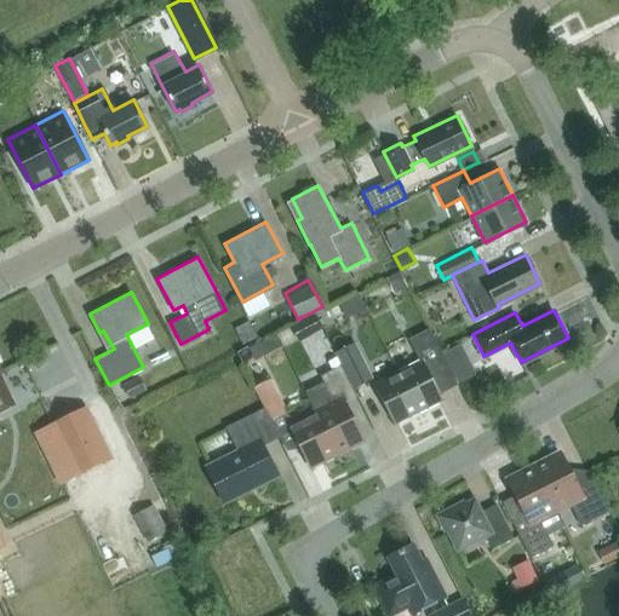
[(311,312),(301,317),(308,330),(319,324),(311,312)]
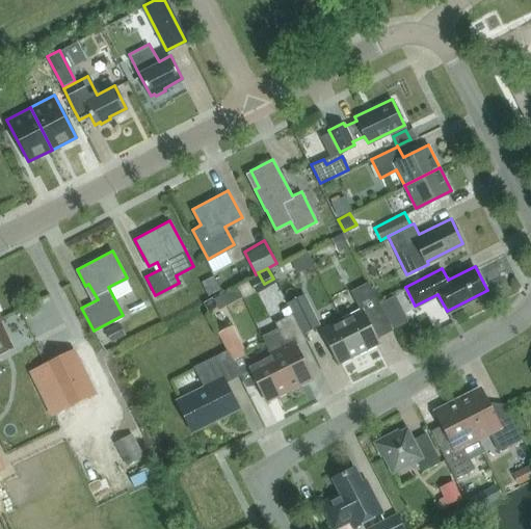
[(362,307),(341,317),(359,353),(380,342),(366,316),(381,308),(368,282),(352,290),(362,307)]
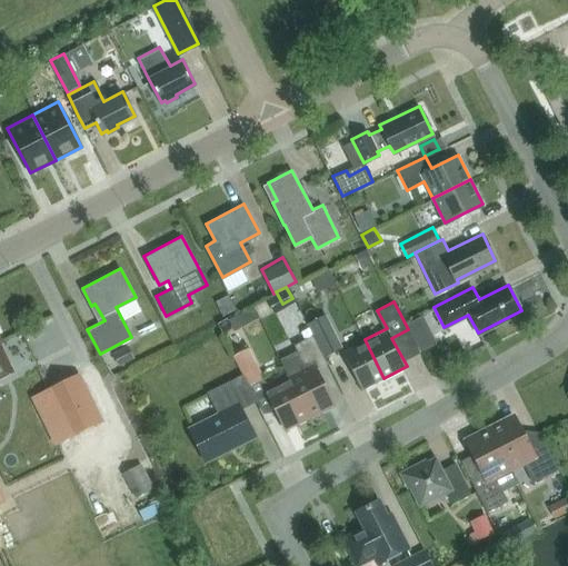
[(325,313),(306,323),(312,335),(322,356),(341,346),(325,313)]
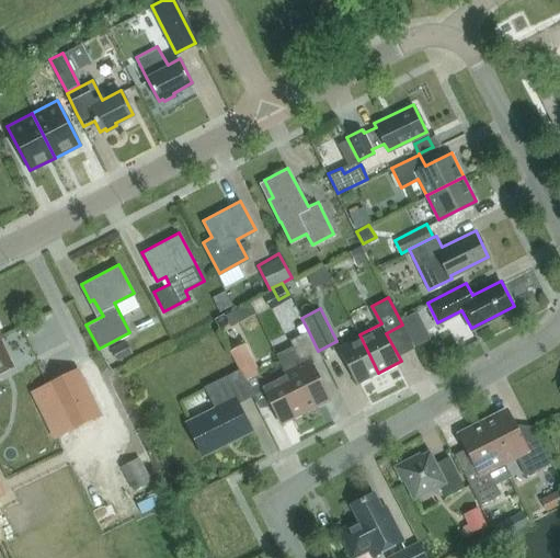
[(321,357),(318,351),(308,330),(289,340),(292,344),(275,352),(285,372),(305,410),(329,398),(311,363),(321,357)]
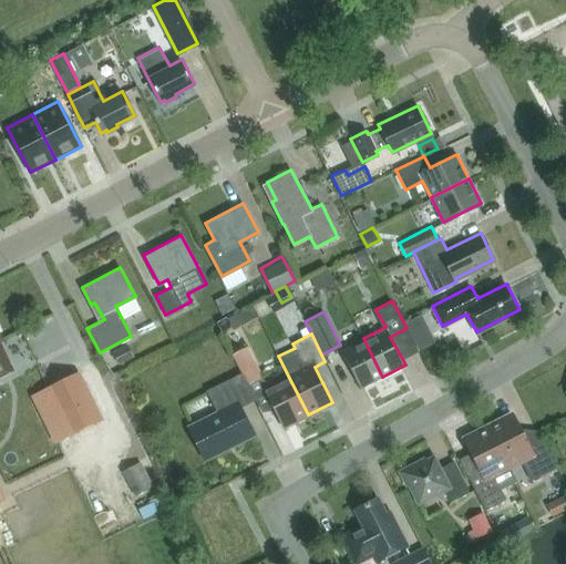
[(360,388),(382,377),(363,338),(340,350),(360,388)]
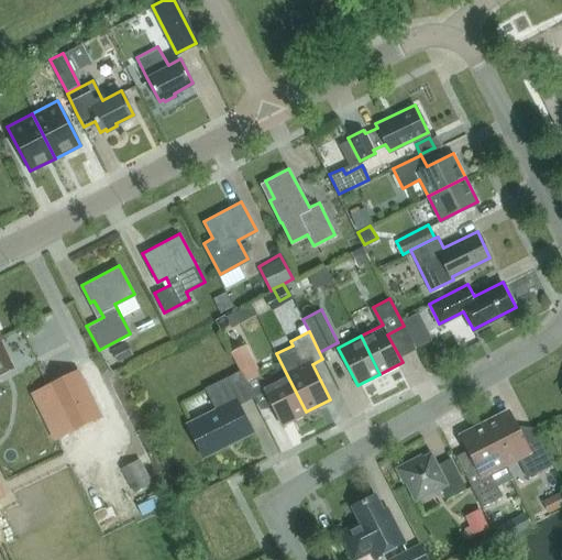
[(0,373),(14,366),(0,339),(0,373)]
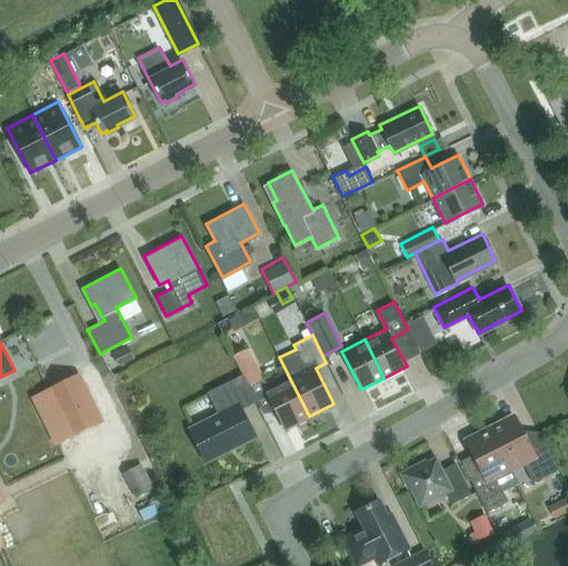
[(127,344),(111,353),(118,365),(133,357),(127,344)]
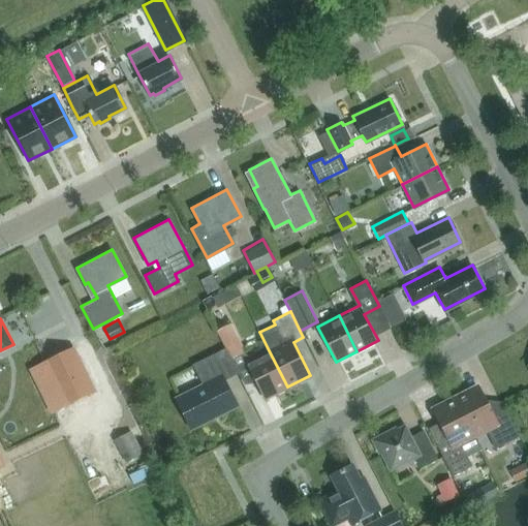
[(230,358),(245,350),(230,321),(216,329),(225,348),(230,358)]
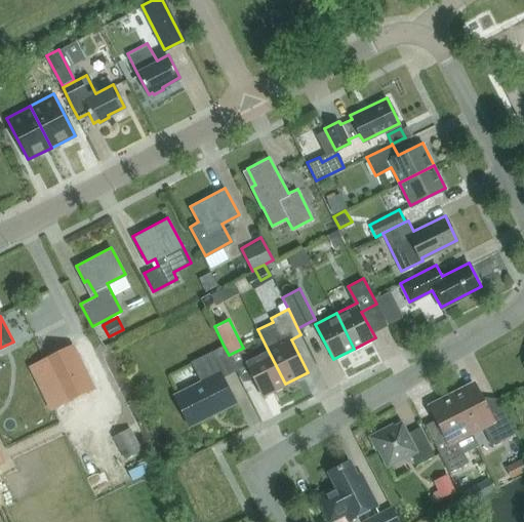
[(244,359),(263,396),(285,384),(267,348),(266,349),(263,344),(262,343),(251,348),(251,350),(253,355),(244,359)]
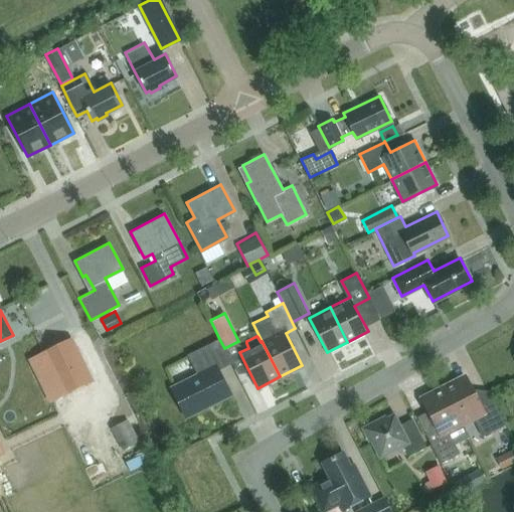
[(43,351),(31,358),(34,357),(39,367),(48,363),(58,382),(49,386),(54,396),(50,398),(51,398),(63,392),(63,393),(91,380),(70,337),(43,351)]
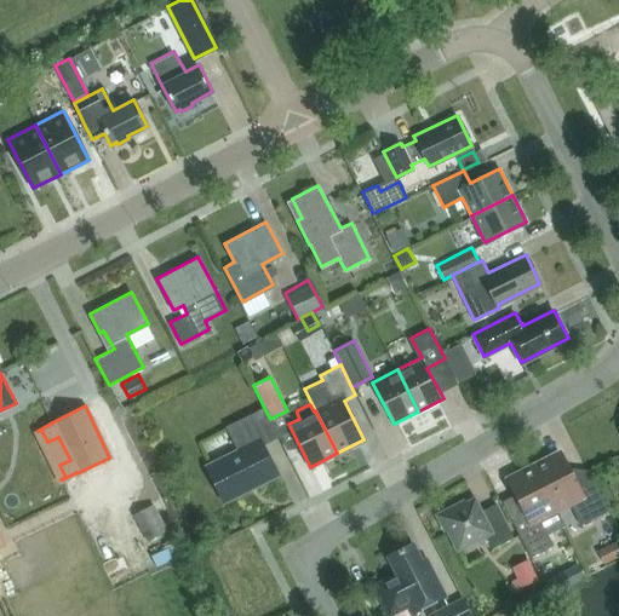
[(279,437),(270,419),(264,408),(227,427),(239,452),(207,467),(225,502),(276,476),(262,445),(279,437)]
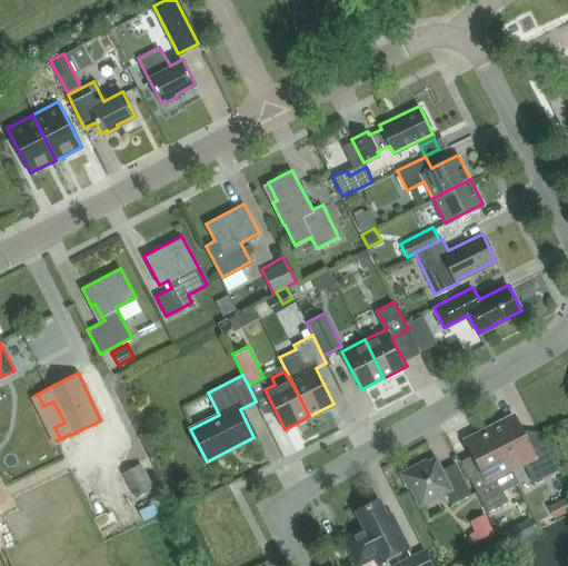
[(532,480),(558,467),(539,432),(527,438),(514,413),(489,426),(510,468),(511,468),(522,462),(532,480)]
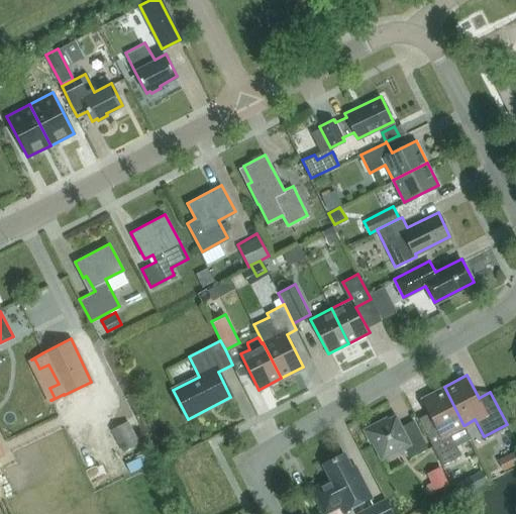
[(465,425),(463,425),(444,387),(422,398),(437,427),(426,432),(442,464),(460,454),(456,445),(471,437),(465,425)]
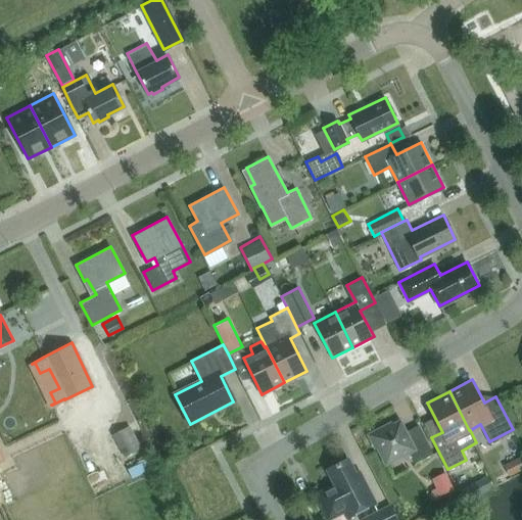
[(385,463),(410,451),(415,462),(433,453),(418,424),(406,430),(399,419),(383,428),(382,425),(368,433),(375,447),(377,446),(385,463)]
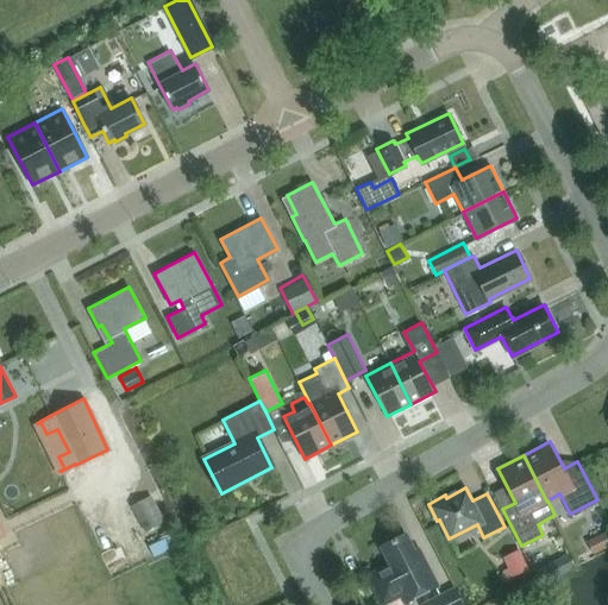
[(158,492),(138,504),(152,529),(173,518),(158,492)]
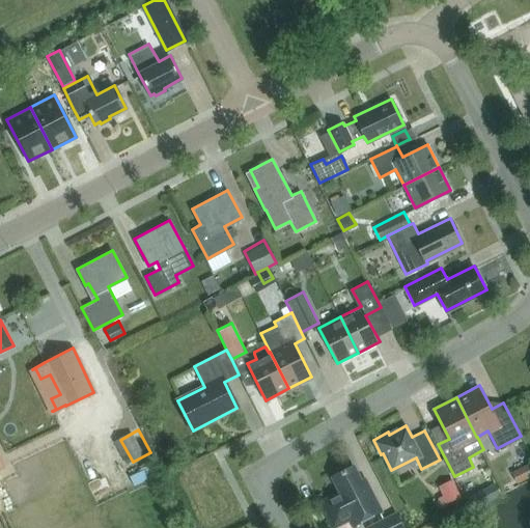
[(529,464),(520,470),(525,479),(529,475),(529,464)]
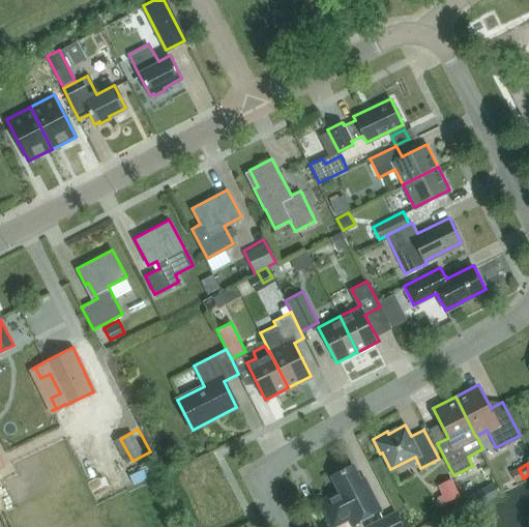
[(329,522),(346,514),(351,524),(380,509),(369,486),(364,488),(353,464),(330,475),(338,490),(319,500),(329,522)]
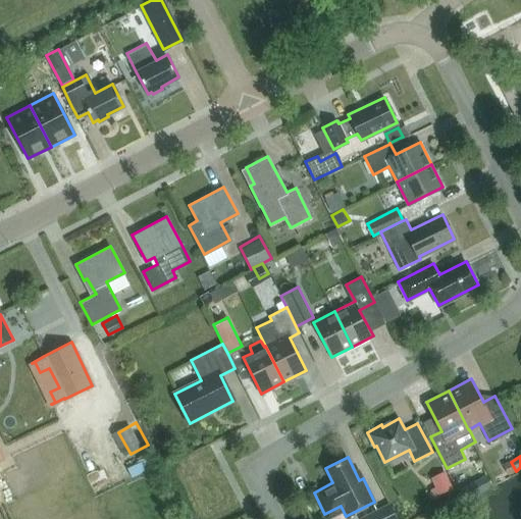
[(444,469),(429,476),(434,485),(438,494),(453,486),(444,469)]
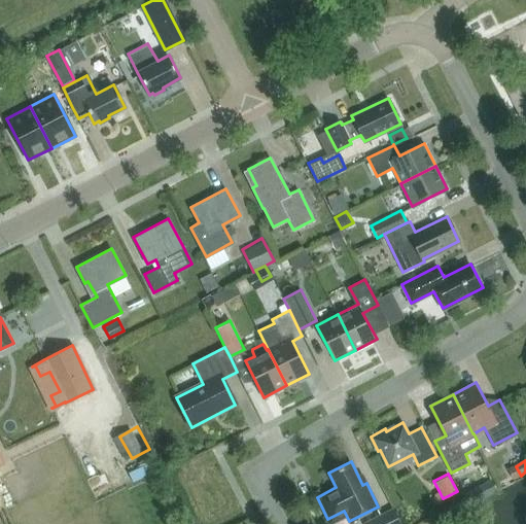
[(365,523),(399,523),(392,508),(364,522),(365,523)]
